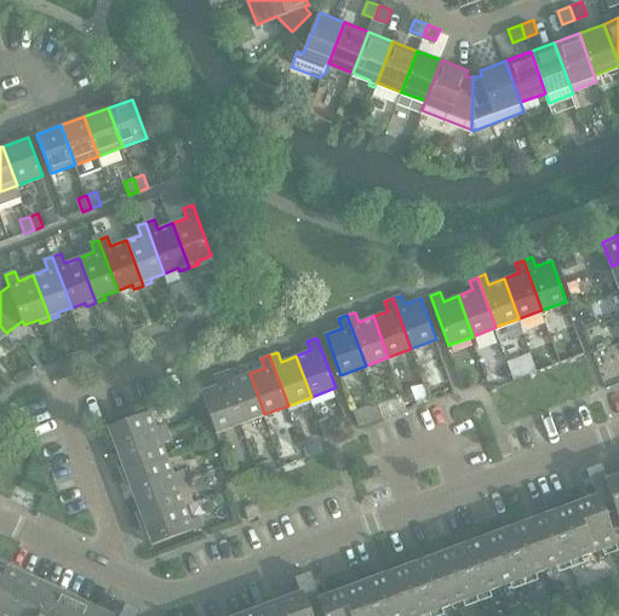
[(223,372),(241,422),(264,414),(250,373),(234,379),(230,369),(223,372)]
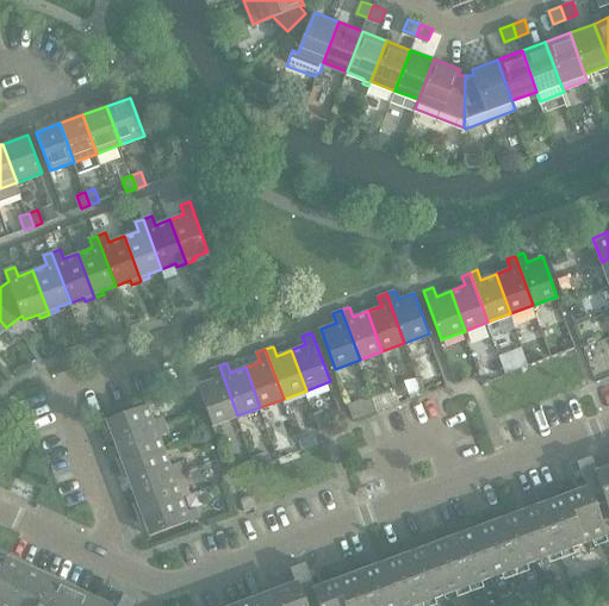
[(213,424),(237,416),(219,366),(211,369),(215,379),(199,385),(213,424)]
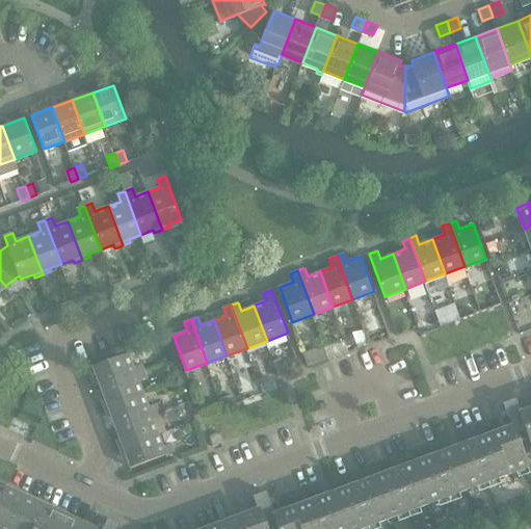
[(97,374),(102,386),(144,370),(142,363),(134,366),(129,352),(90,366),(95,375),(97,374)]
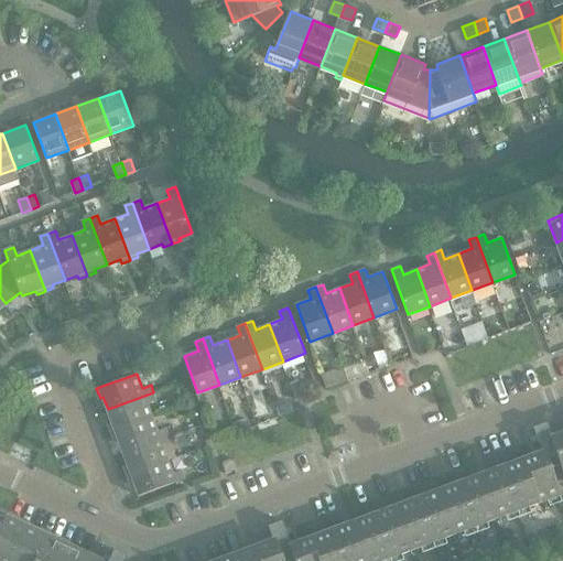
[(112,432),(153,417),(148,402),(157,399),(153,392),(108,409),(112,422),(109,423),(112,432)]
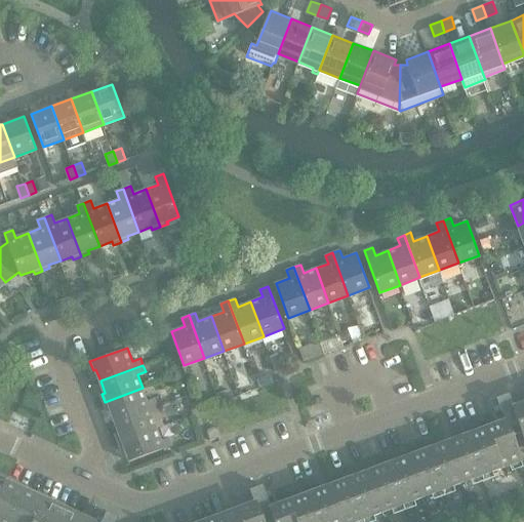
[(115,419),(158,404),(155,397),(147,400),(143,388),(105,402),(108,409),(111,408),(115,419)]
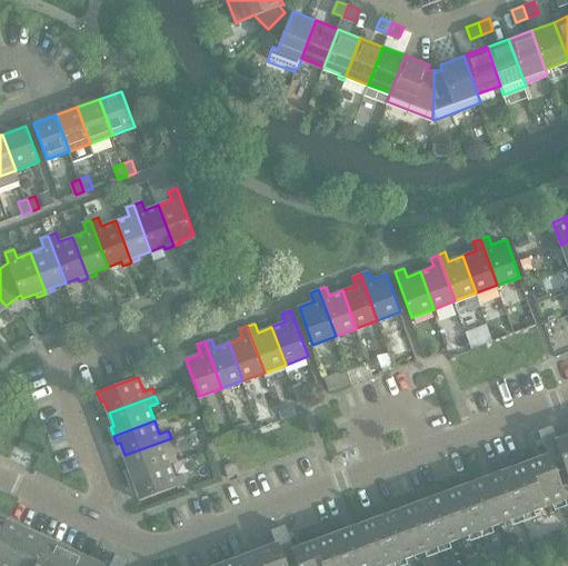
[(549,460),(528,468),(542,506),(566,498),(556,472),(565,468),(567,476),(567,440),(559,445),(551,426),(538,430),(549,460)]
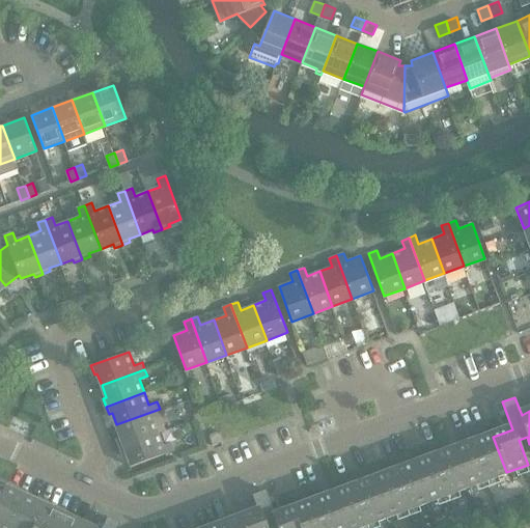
[(120,445),(159,432),(154,419),(162,416),(160,409),(116,424),(120,437),(118,438),(120,445)]
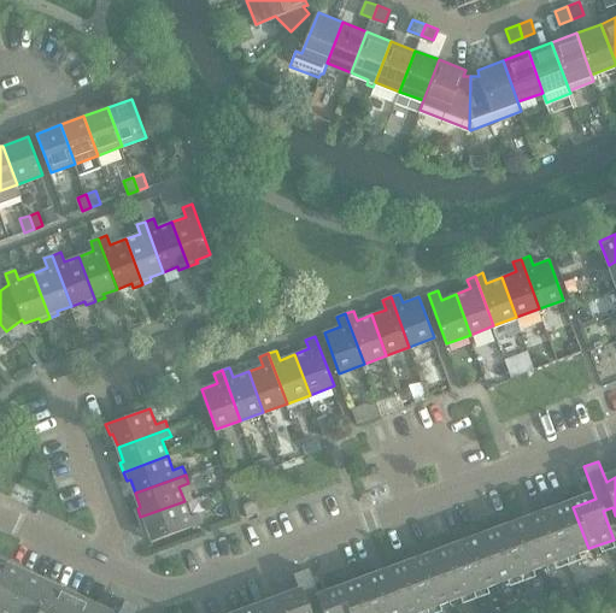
[(248,516),(262,511),(257,500),(244,505),(248,516)]
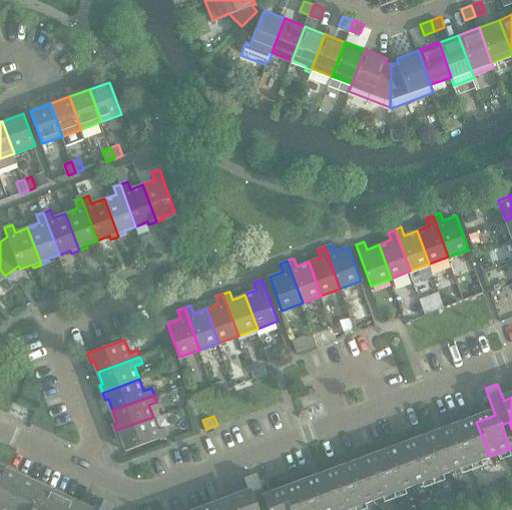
[(153,417),(116,430),(119,438),(122,437),(127,449),(168,434),(165,427),(157,429),(153,417)]
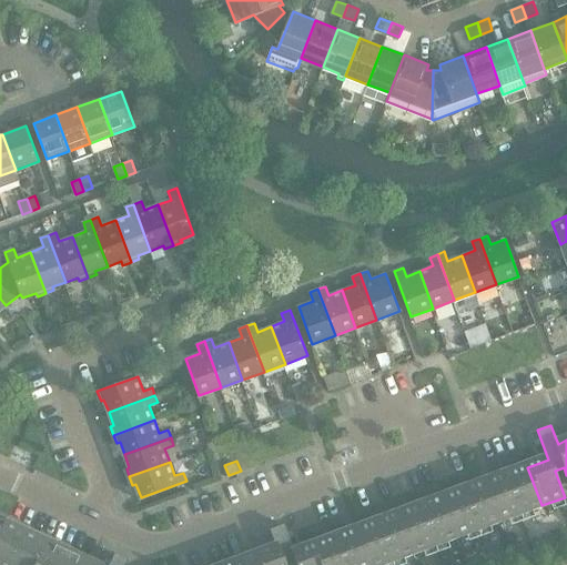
[(507,475),(520,513),(542,505),(527,467),(507,475)]
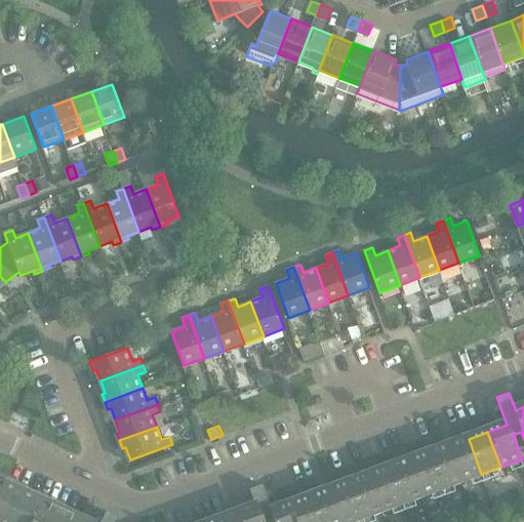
[(469,439),(449,446),(461,481),(481,474),(469,439)]
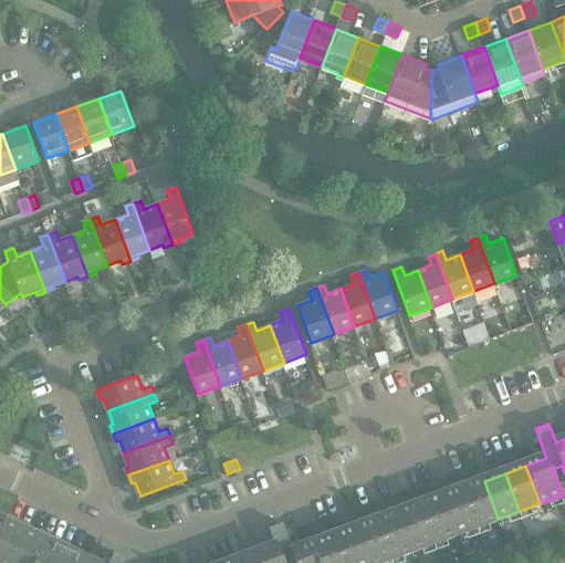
[(484,481),(462,489),(477,527),(498,519),(484,481)]
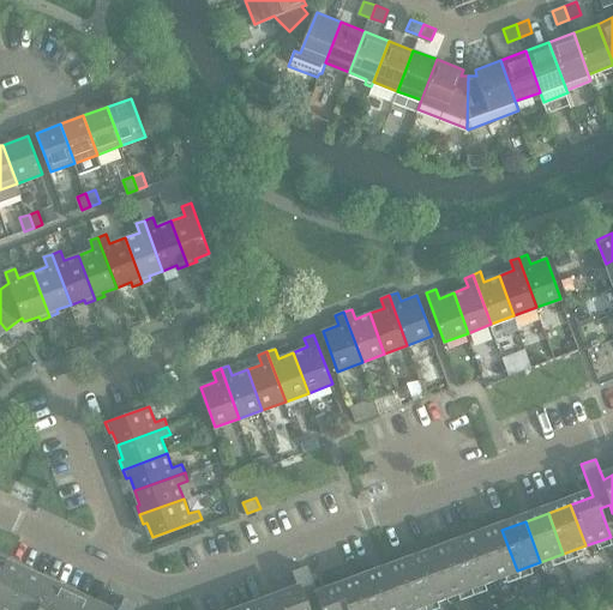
[(479,538),(494,580),(517,571),(502,530),(479,538)]
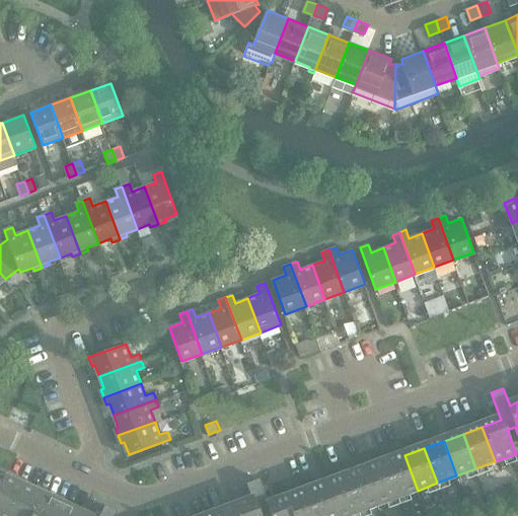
[(404,455),(384,463),(397,498),(418,491),(404,455)]
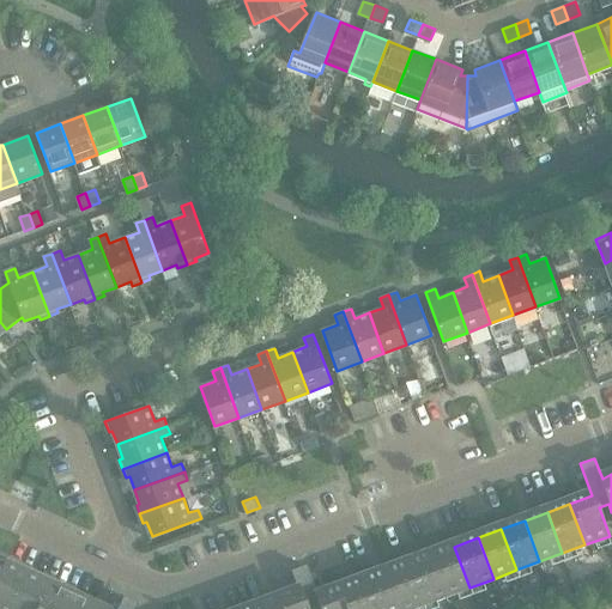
[(454,547),(431,555),(447,596),(470,588),(454,547)]
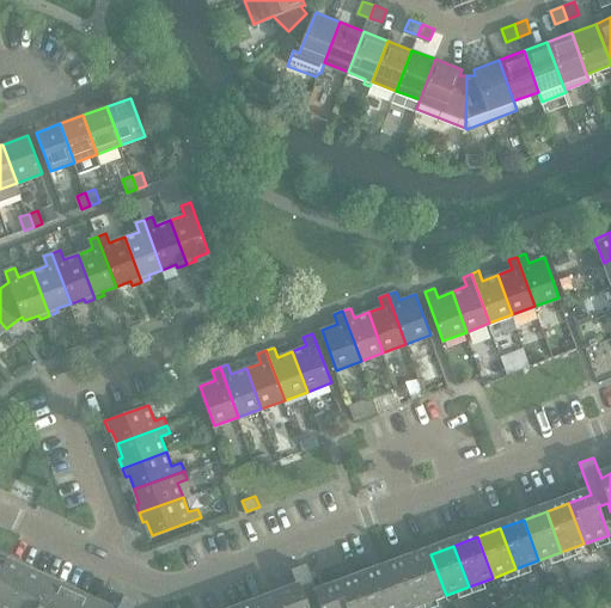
[(431,554),(408,563),(423,603),(446,595),(431,554)]
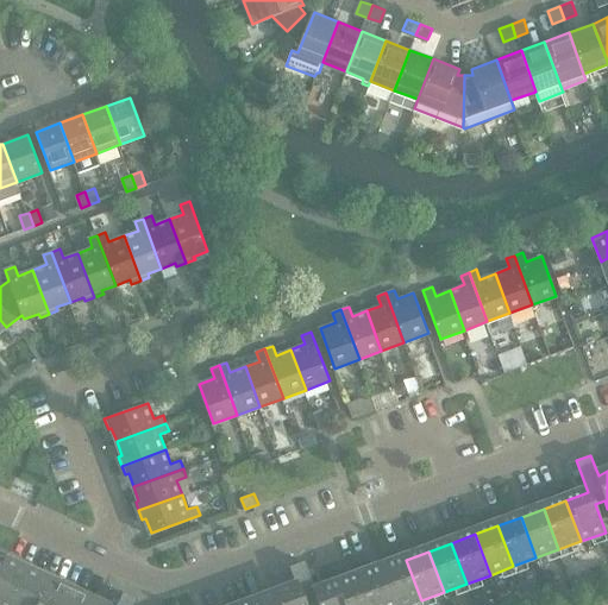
[(406,560),(383,568),(396,604),(408,604),(421,600),(406,560)]
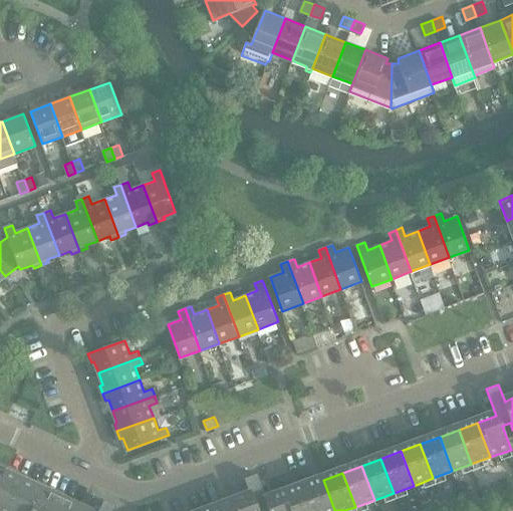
[(0,479),(0,510),(11,510),(24,483),(4,474),(2,479),(0,479)]
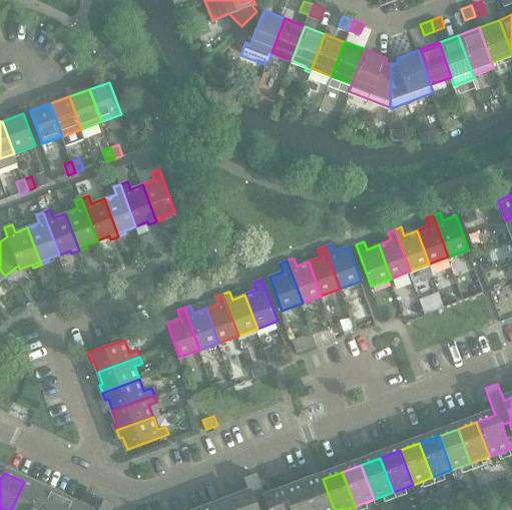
[(251,495),(232,502),(235,509),(290,509),(285,493),(267,500),(257,473),(244,477),(251,495)]
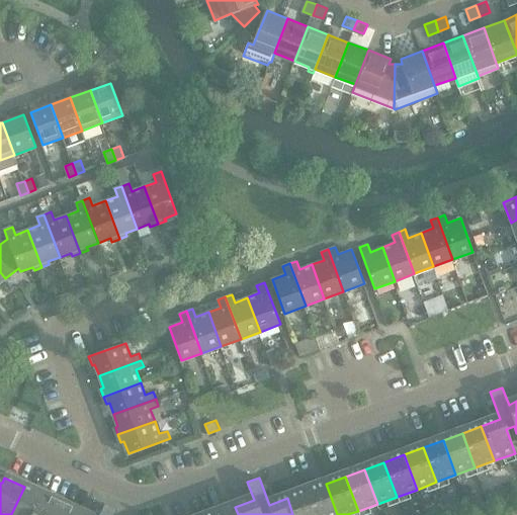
[(337,514),(326,484),(307,491),(315,514),(337,514)]
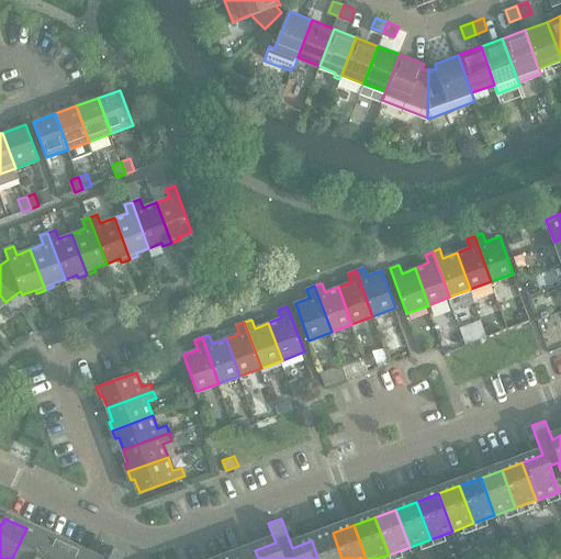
[(534,541),(549,535),(546,527),(530,533),(534,541)]
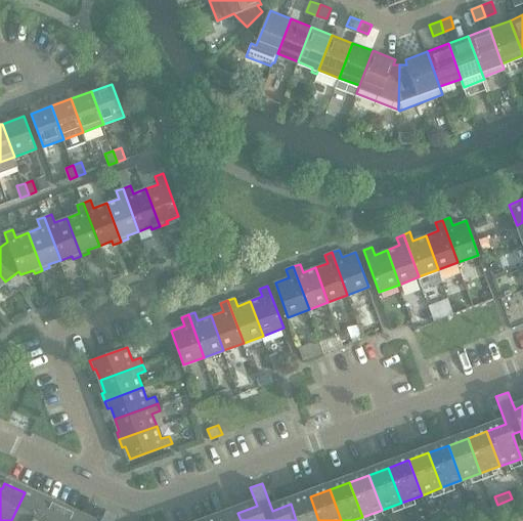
[(34,520),(43,502),(25,492),(11,520),(34,520)]
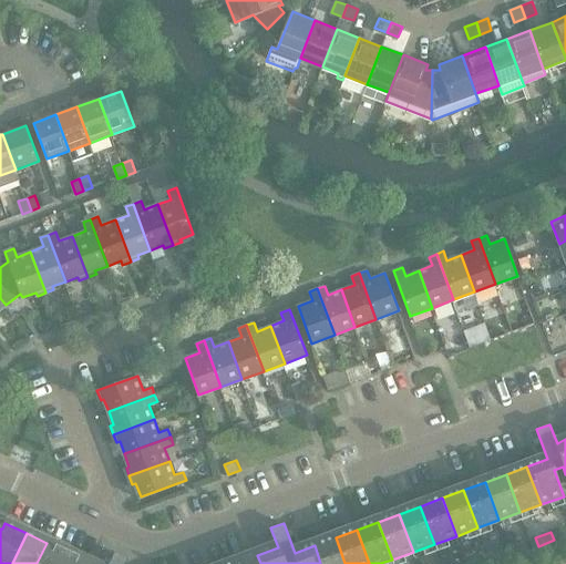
[(345,563),(336,537),(315,545),(320,563),(345,563)]
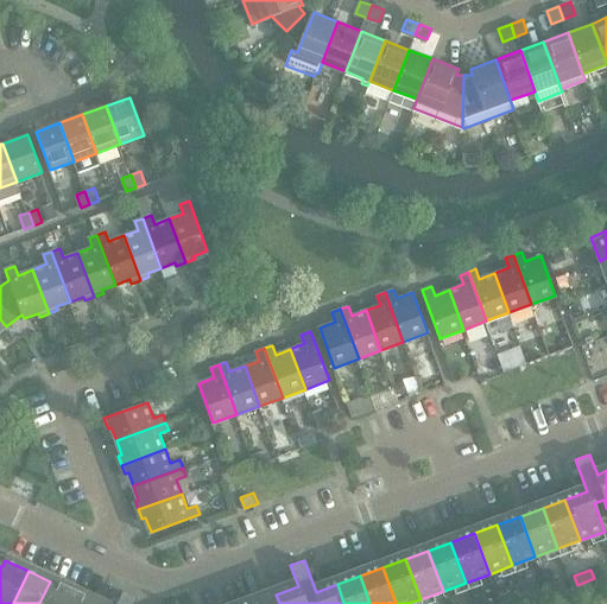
[(531,602),(567,589),(563,579),(528,592),(531,602)]
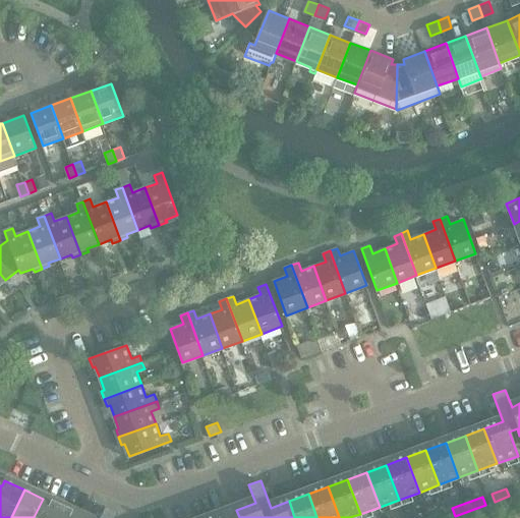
[(57,517),(62,507),(43,499),(34,517),(57,517)]
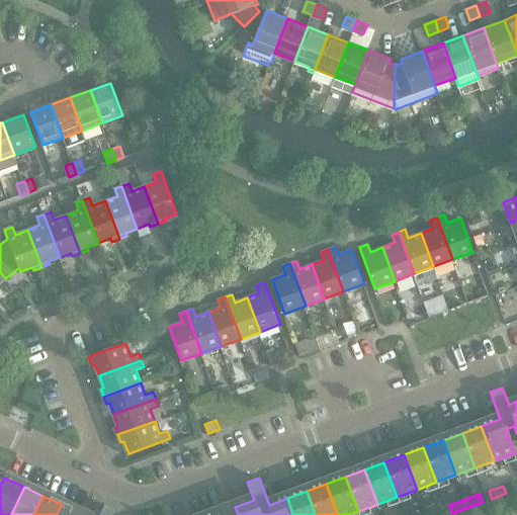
[(79,514),(80,513),(62,504),(57,514),(79,514)]
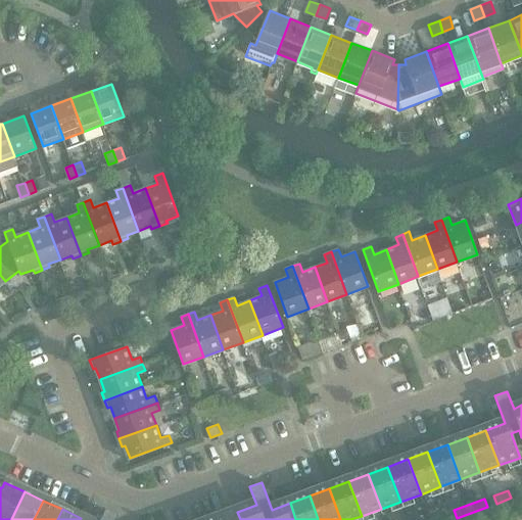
[(101,519),(86,519),(81,518),(80,519),(115,519),(119,514),(107,509),(101,519)]
